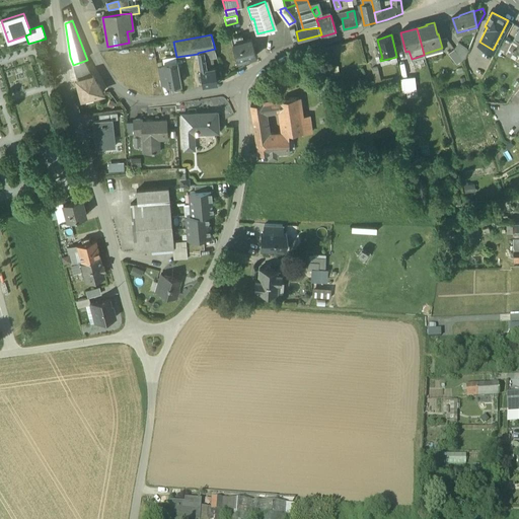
[(242,36),(231,40),(233,45),(243,42),(242,36)]
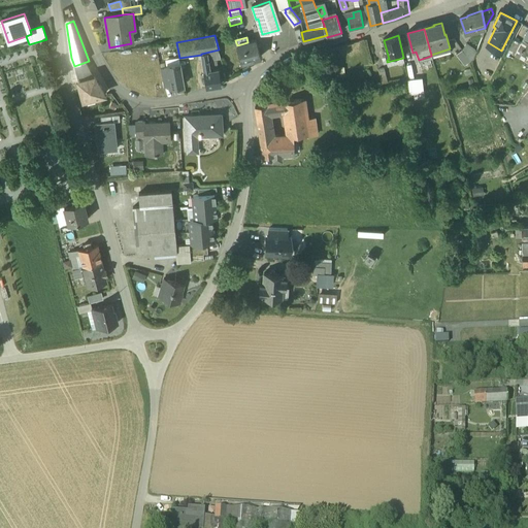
[(237,45),(236,45),(242,64),(261,58),(256,40),(248,42),(237,45)]
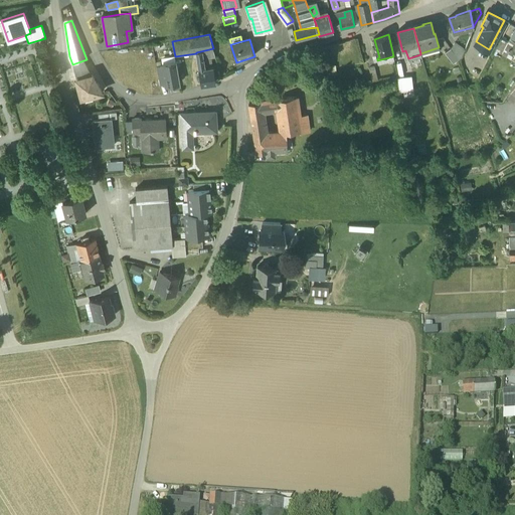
[(465,50),(455,43),(451,49),(459,59),(462,57),(465,50)]
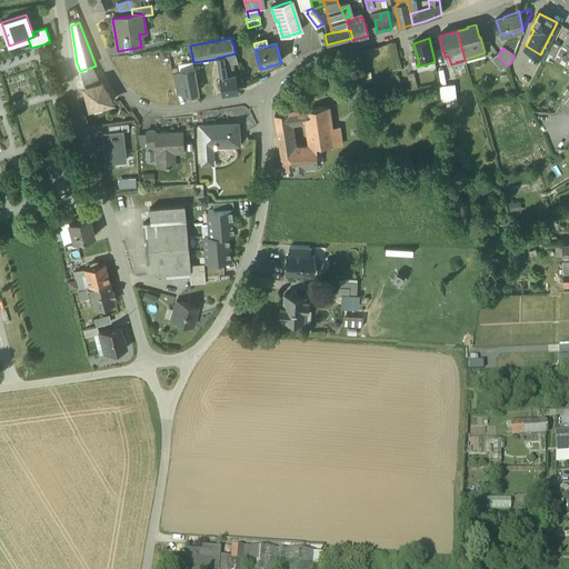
[(568,56),(561,52),(558,60),(565,63),(566,60),(568,56)]
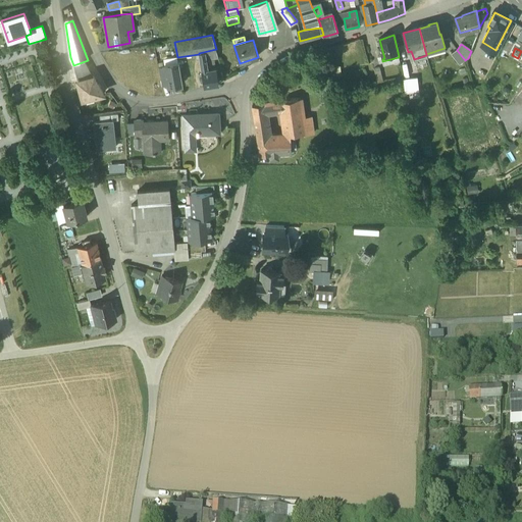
[(216,49),(199,53),(199,54),(200,61),(206,60),(218,57),(216,49)]
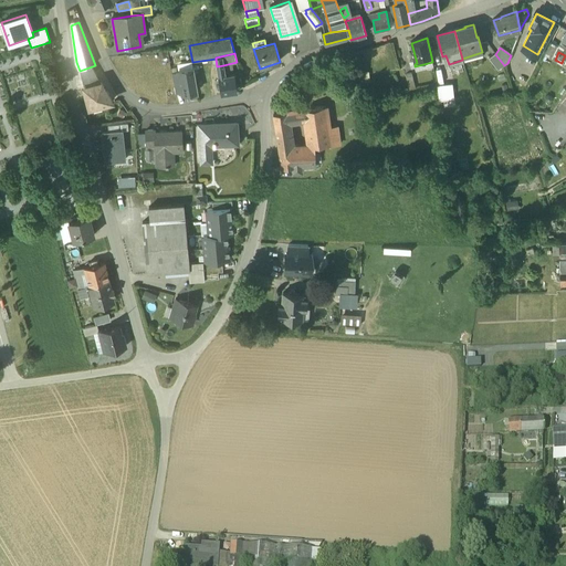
[(495,54),(489,59),(498,71),(504,65),(495,54)]
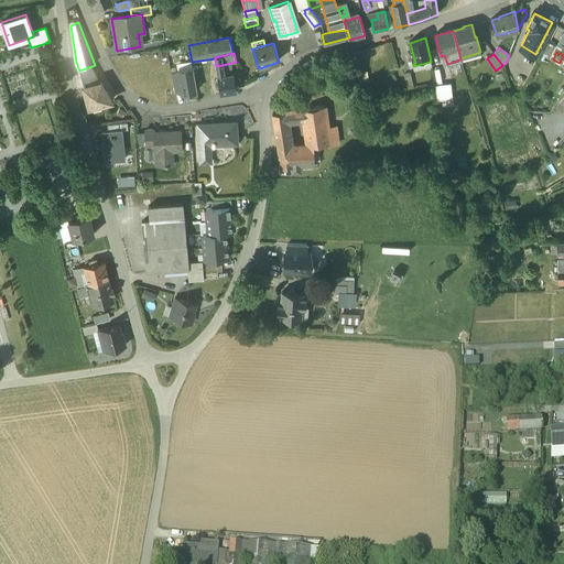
[(228,68),(224,69),(223,65),(216,66),(220,95),(236,91),(234,74),(229,75),(228,68)]
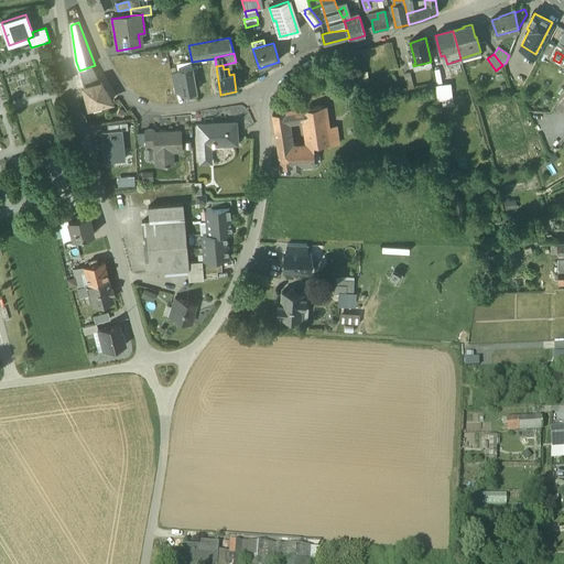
[(91,67),(79,71),(82,79),(96,75),(91,67)]
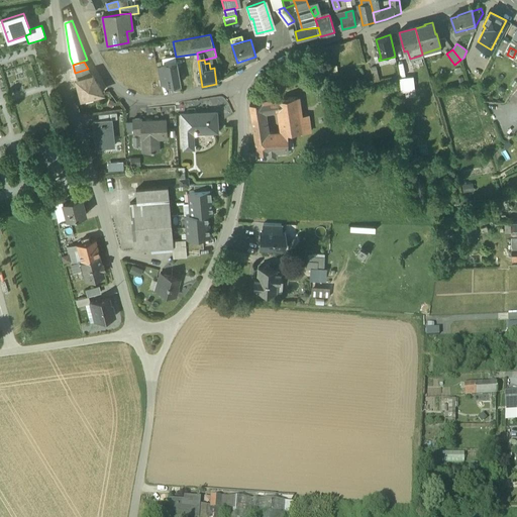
[(177,63),(163,66),(166,84),(167,86),(180,84),(177,63)]
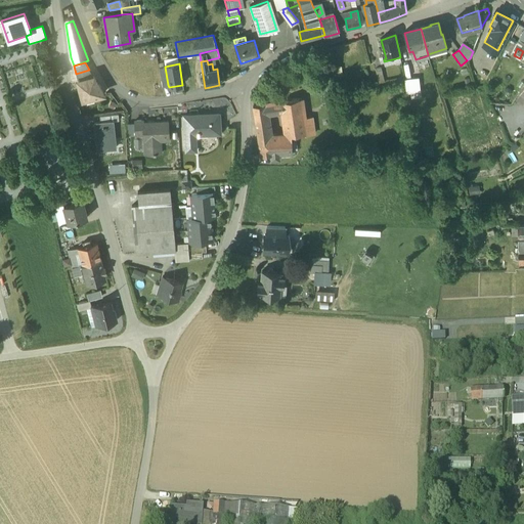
[(165,68),(159,69),(163,86),(168,85),(165,68)]
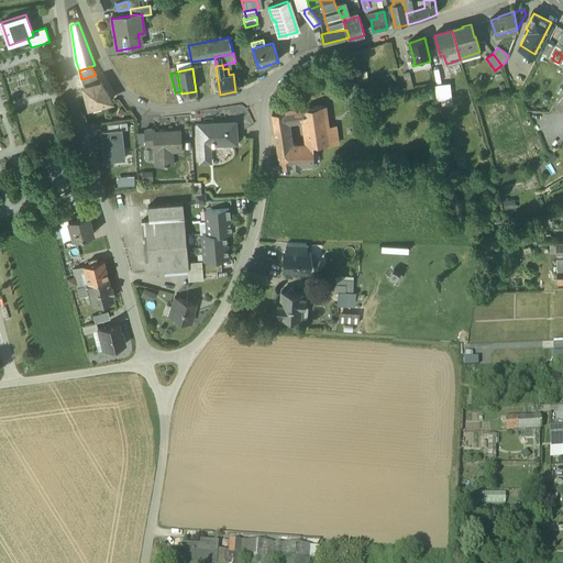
[(409,74),(403,75),(407,90),(414,88),(409,74)]
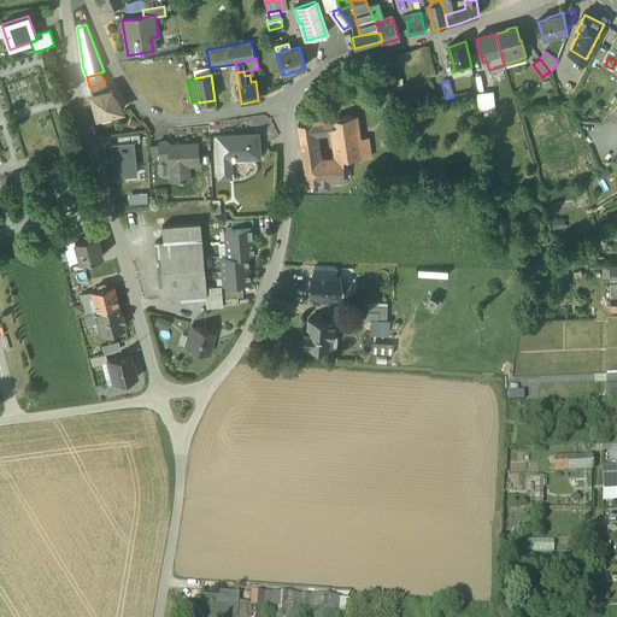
[(110,92),(92,97),(98,118),(122,111),(116,101),(115,103),(113,97),(110,92)]
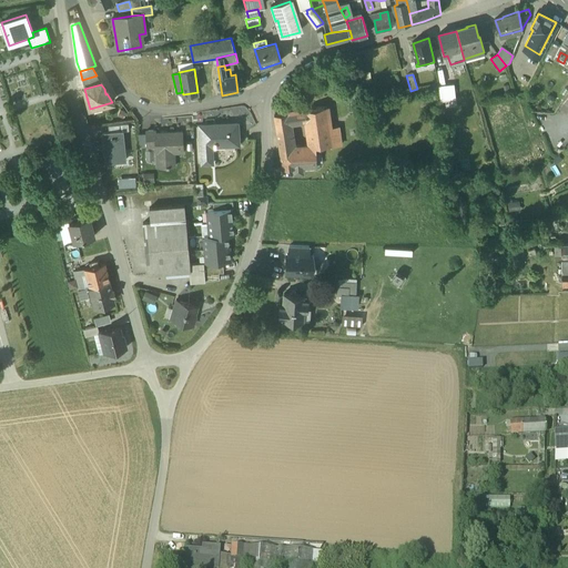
[(454,85),(438,87),(440,102),(456,101),(454,85)]
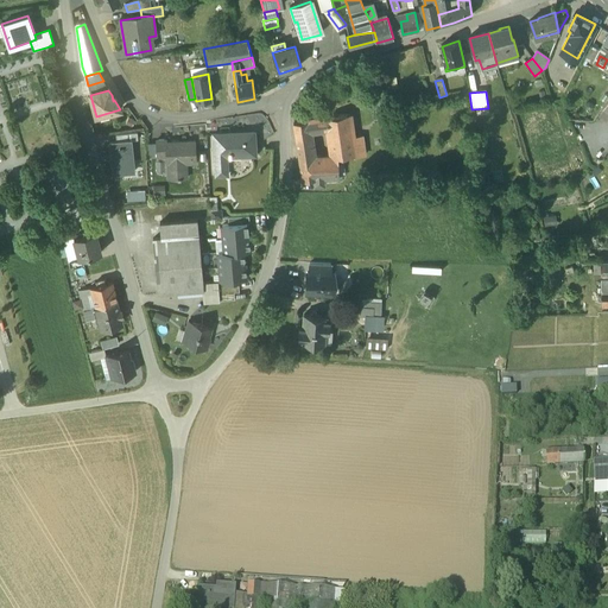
[(310,137),(310,130),(312,130),(328,127),(331,156),(334,156),(339,157),(356,154),(349,114),(348,114),(293,124),(297,149),(311,145),(310,137)]
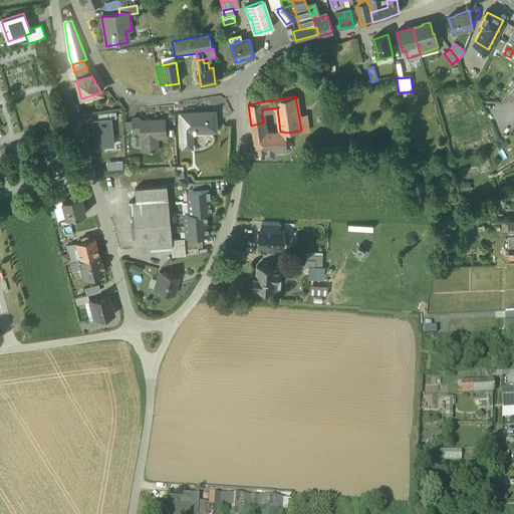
[(215,111),(181,113),(183,149),(192,148),(192,139),(190,139),(190,131),(194,130),(195,130),(216,127),(215,111)]
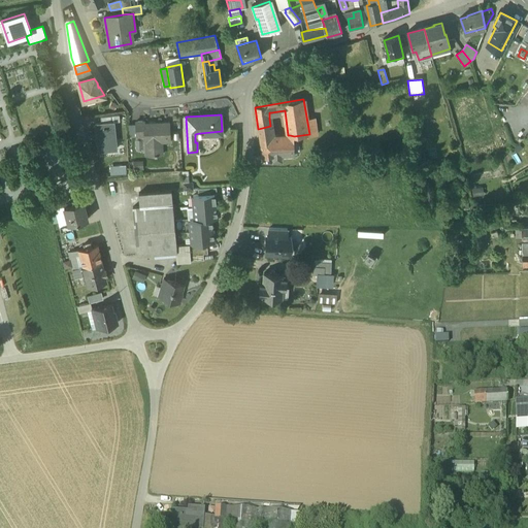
[(144,122),(136,123),(136,137),(144,136),(144,125),(144,122)]
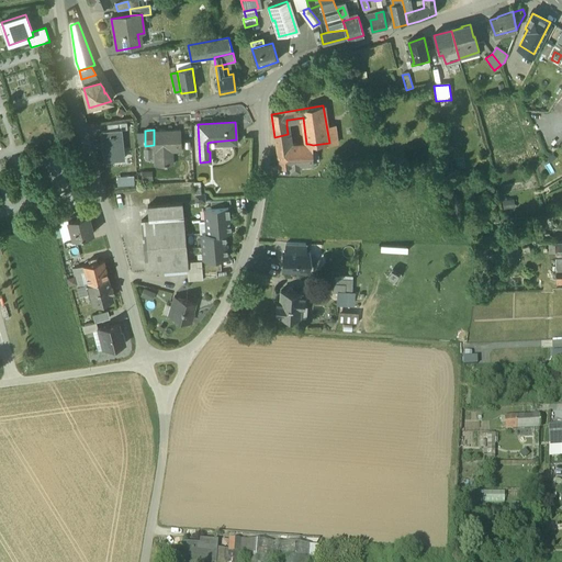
[(104,160),(124,159),(121,131),(108,132),(101,132),(104,160)]
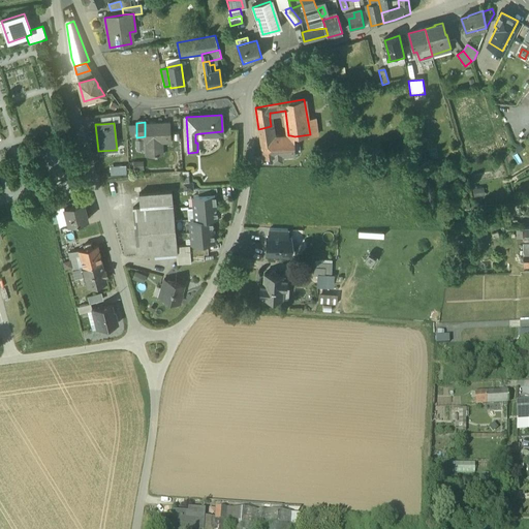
[(169,123),(155,124),(155,125),(145,125),(145,136),(145,144),(146,144),(147,156),(157,155),(157,142),(170,142),(169,123)]
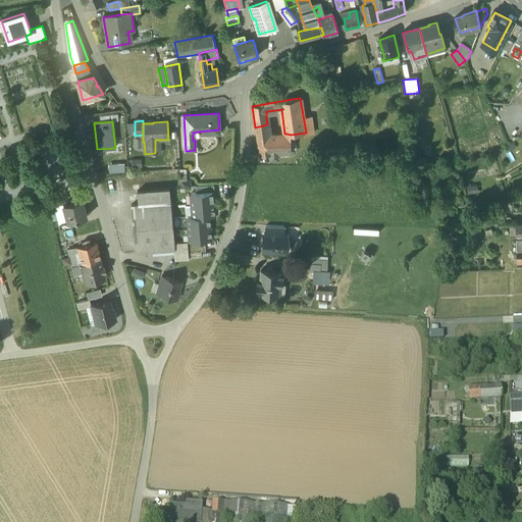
[(267,124),(255,127),(258,145),(268,144),(292,142),(291,135),(286,134),(284,134),(269,134),(267,124)]
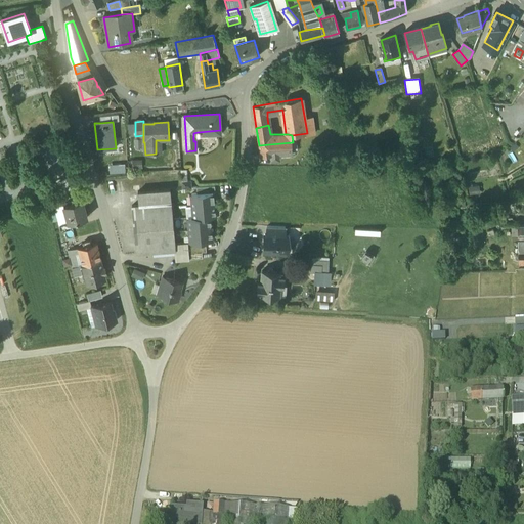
[(269,144),(259,145),(261,156),(271,155),(272,160),(279,159),(279,154),(293,153),(293,142),(269,144)]
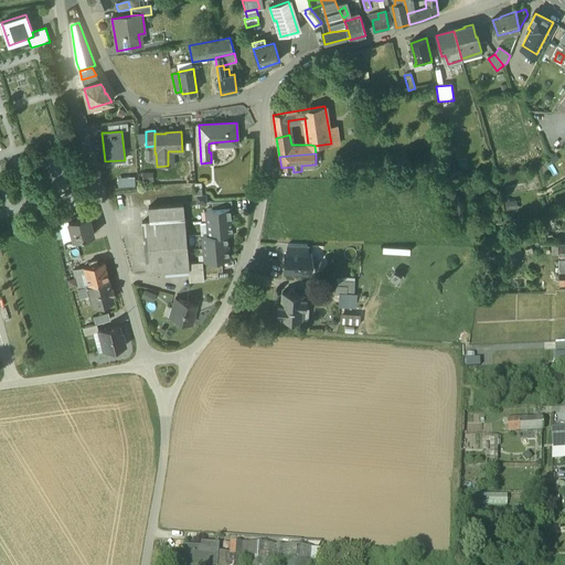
[(117,178),(119,188),(137,184),(135,174),(117,178)]
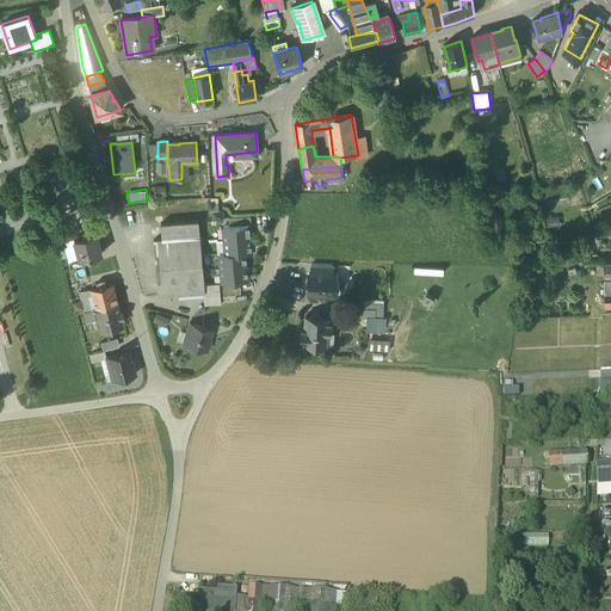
[(198,221),(160,224),(161,239),(199,236),(198,221)]
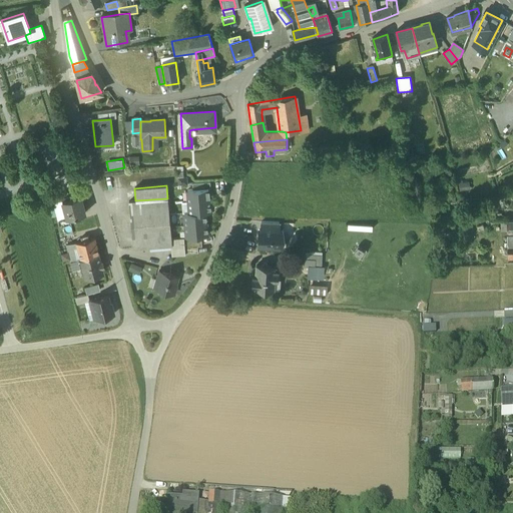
[(192,189),(187,190),(188,201),(209,199),(208,188),(192,189)]
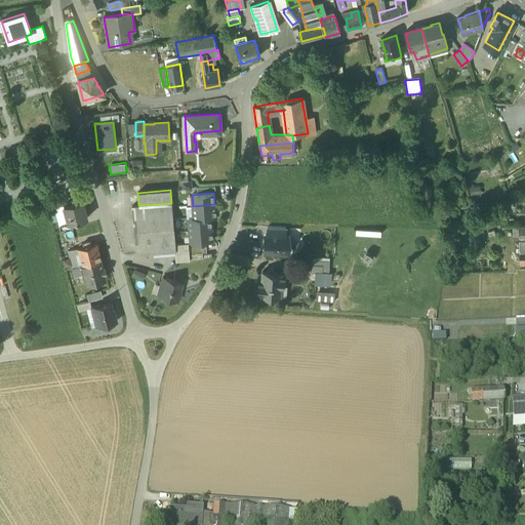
[(65,198),(52,202),(54,208),(64,206),(64,205),(66,204),(65,198)]
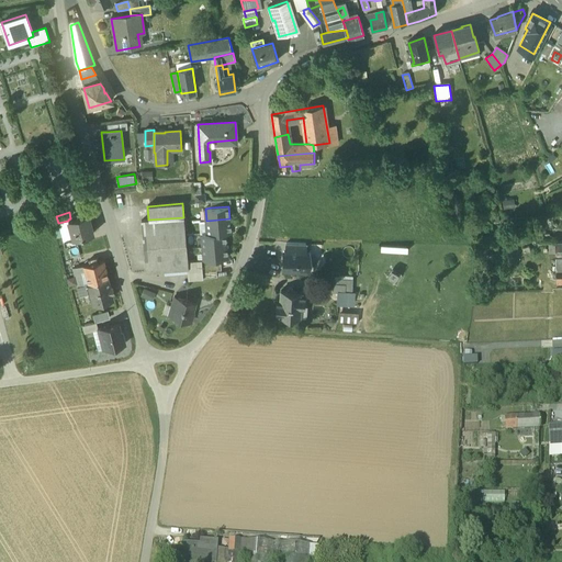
[(88,213),(76,216),(76,217),(70,218),(68,220),(68,221),(74,237),(74,238),(76,238),(93,233),(88,213)]
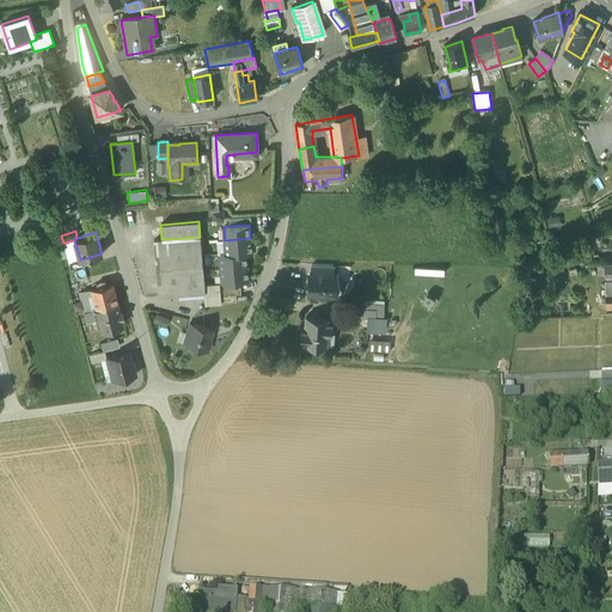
[(161,239),(154,240),(159,297),(204,293),(206,293),(204,285),(200,237),(161,239)]
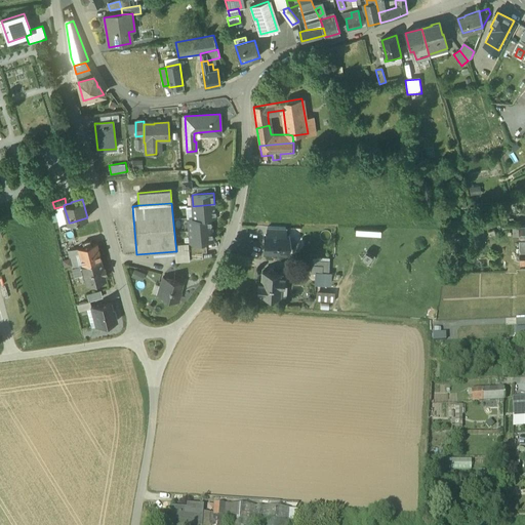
[(214,204),(193,206),(194,218),(210,216),(210,217),(215,216),(214,204)]
